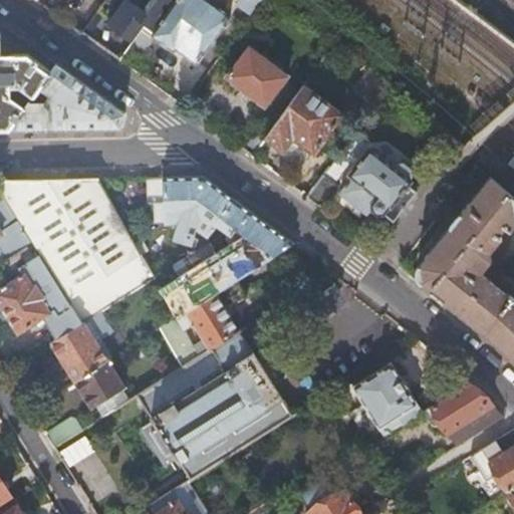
[(104,0),(81,32),(118,59),(124,51),(135,58),(152,36),(172,51),(173,49),(194,64),(230,14),(211,0),(104,0)]
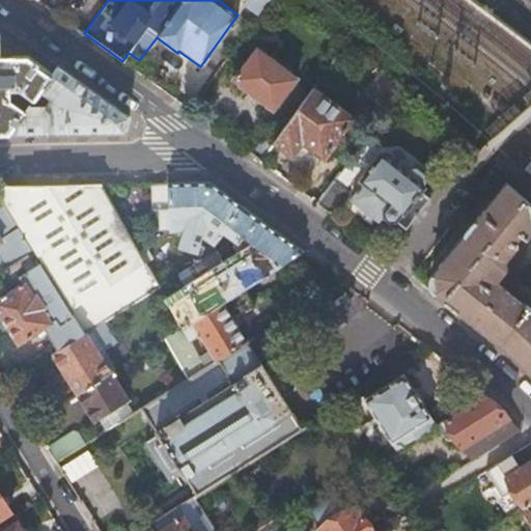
[(257,47),(233,78),(273,108),(297,77),(257,47)]
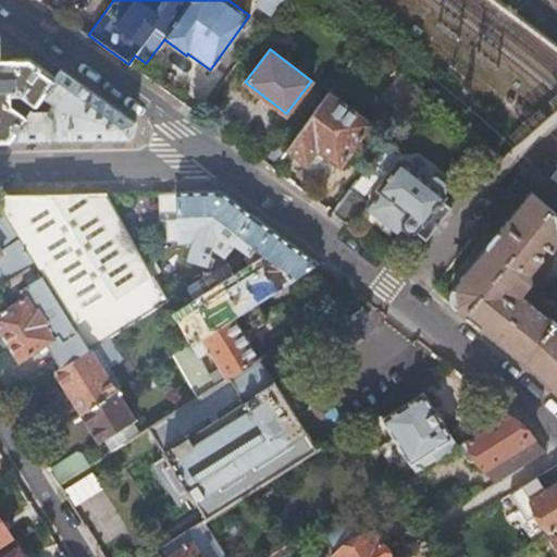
[(0,139),(9,140),(36,101),(41,96),(53,77),(28,59),(0,58),(0,139)]
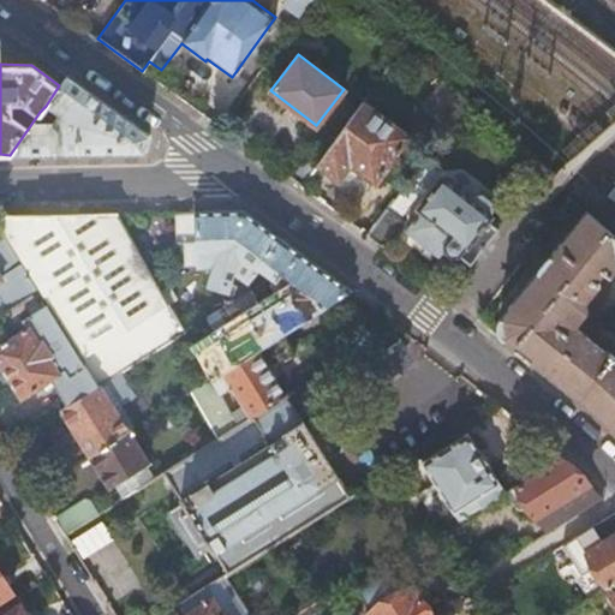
[(149,135),(67,76),(59,85),(46,106),(57,113),(53,118),(46,119),(40,112),(10,155),(143,153),(149,135)]
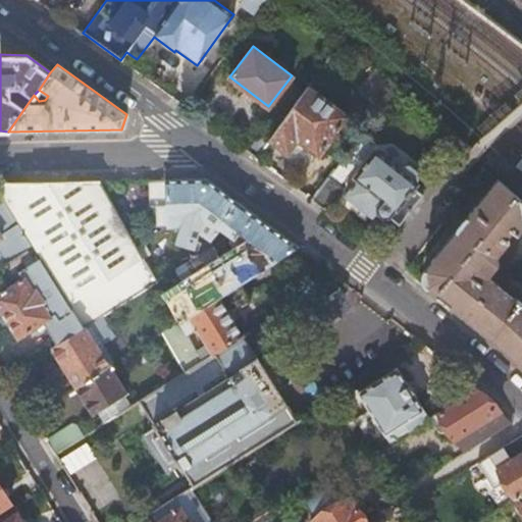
[(382,111),(396,96),(368,72),(355,89),(382,111)]
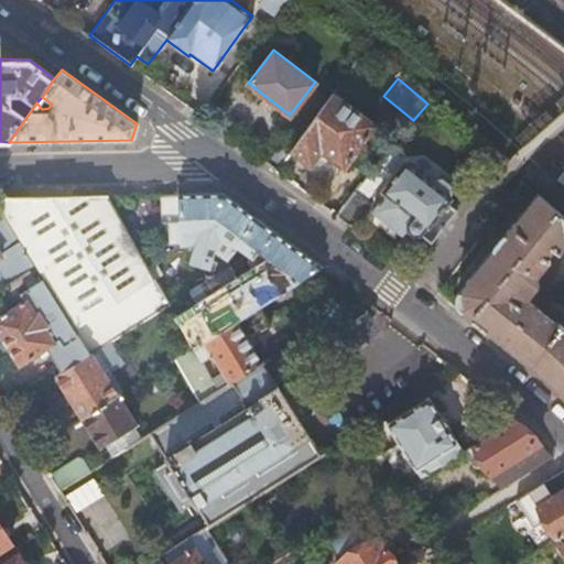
[(331,93),(289,149),(308,163),(320,149),(343,166),(373,123),(331,93)]
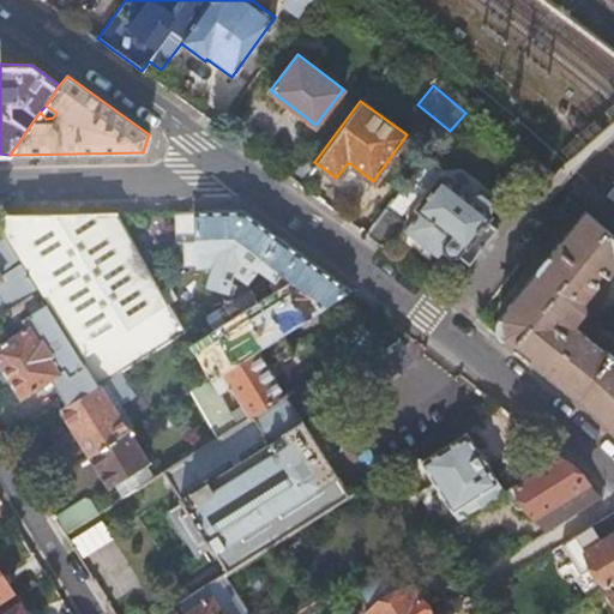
[(471,257),(499,221),(489,214),(493,208),(492,197),(480,188),(469,191),(465,196),(439,175),(415,206),(419,210),(407,227),(437,252),(441,246),(450,253),(458,253),(462,248),(471,257)]
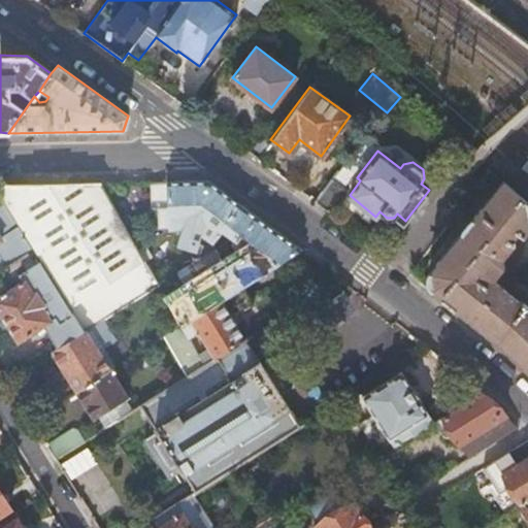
[(527,175),(527,152),(517,167),(527,175)]
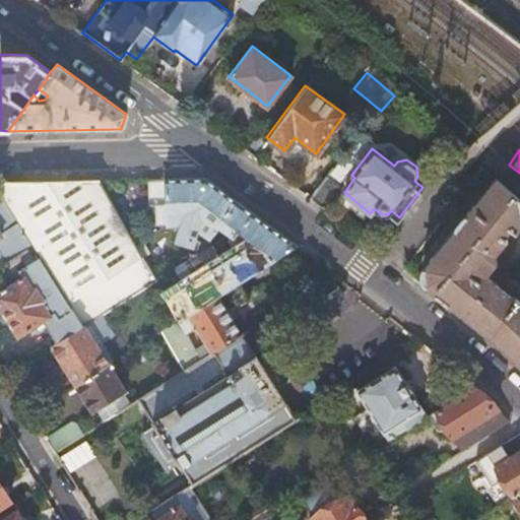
[(339,185),(326,175),(309,197),(322,207),(339,185)]
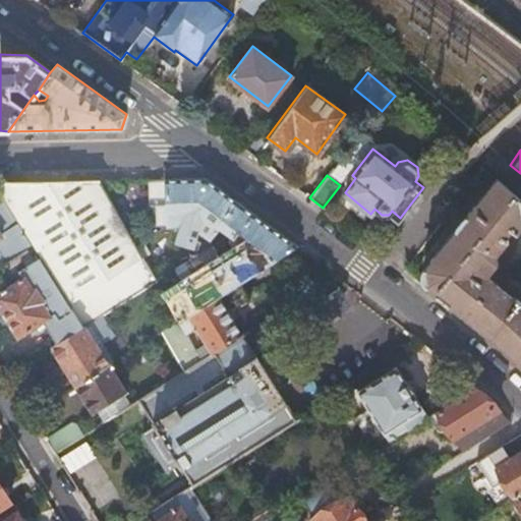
[(178,322),(239,282),(296,245),(203,176),(165,177),(165,226),(179,226),(175,241),(154,254),(162,269),(194,252),(191,246),(197,230),(209,238),(217,227),(231,237),(236,230),(249,240),(165,297),(178,322)]
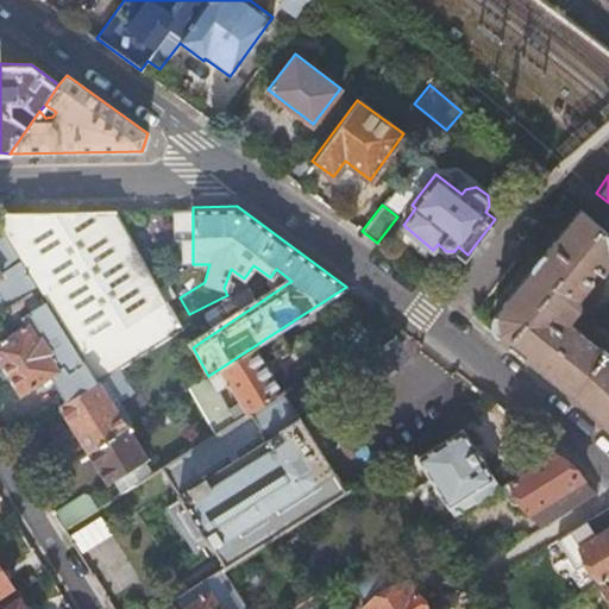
[(493,313),(494,331),(576,397),(608,427),(608,355),(607,353),(608,351),(603,345),(601,349),(567,321),(581,306),(579,297),(594,280),(590,277),(597,268),(603,272),(608,263),(608,232),(579,207),(493,313)]
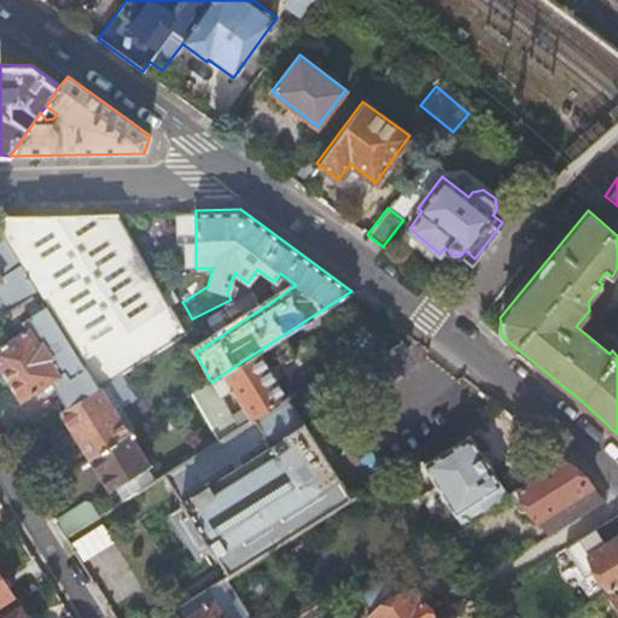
[(98,389),(100,388),(185,334),(116,213),(0,215),(0,231),(4,238),(36,290),(47,307),(64,334),(70,344),(98,389)]
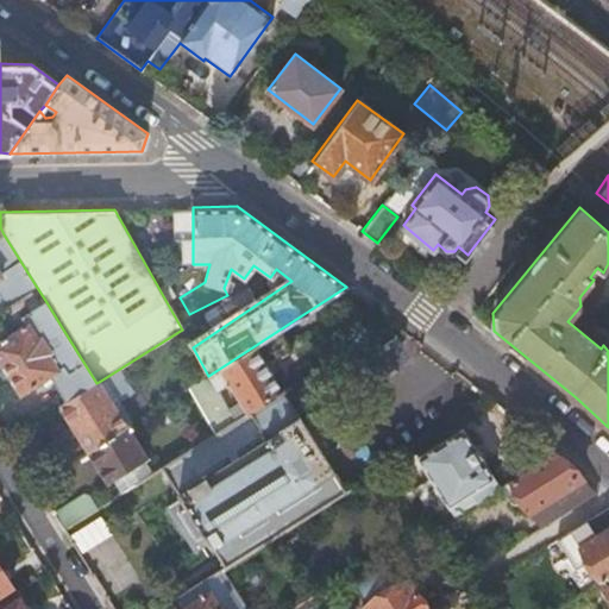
[(36,286),(4,234),(0,237),(0,302),(2,307),(12,301),(36,286)]
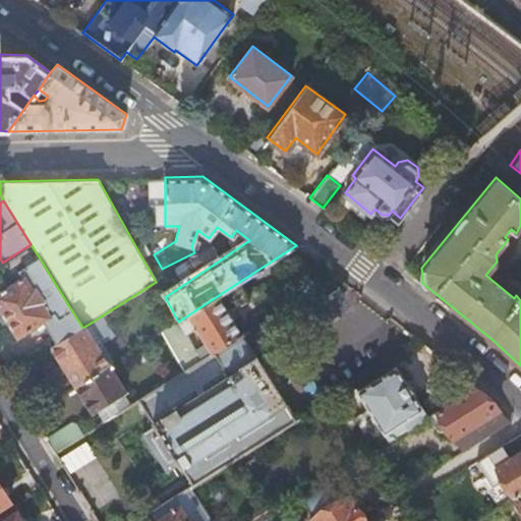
[(132,233),(138,245),(152,237),(145,226),(132,233)]
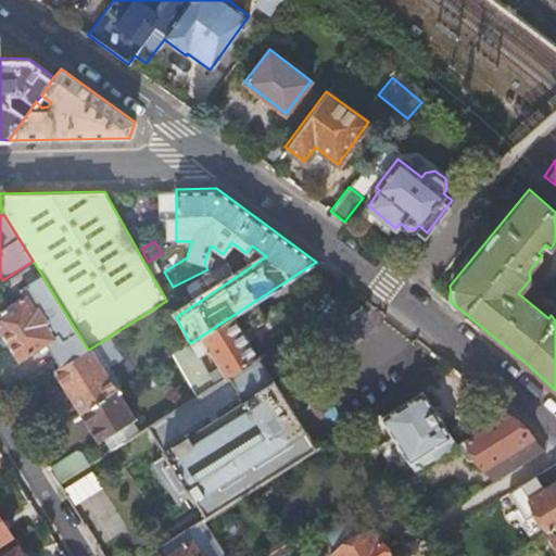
[(20,290),(42,276),(33,261),(11,275),(20,290)]
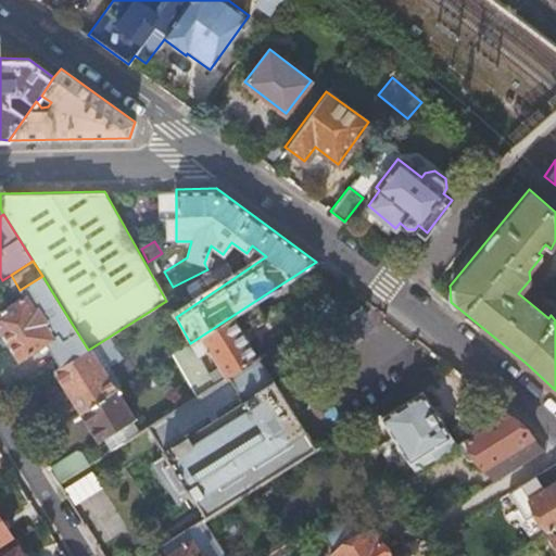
[(0,281),(0,297),(5,307),(23,295),(20,290),(11,275),(2,280),(0,281)]
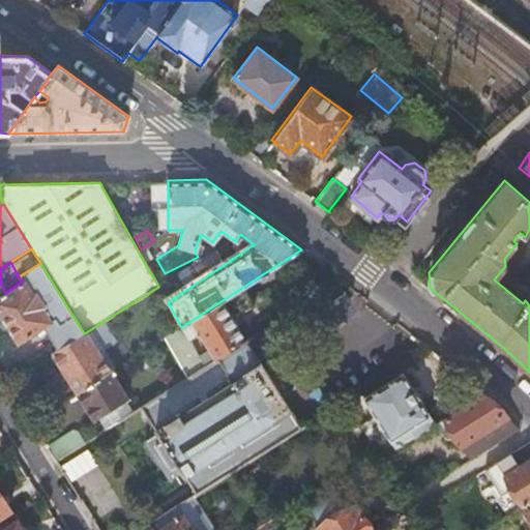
[(27,314),(28,316),(42,306),(37,298),(55,287),(40,263),(19,276),(22,282),(5,293),(0,295),(0,315),(7,326),(27,314)]
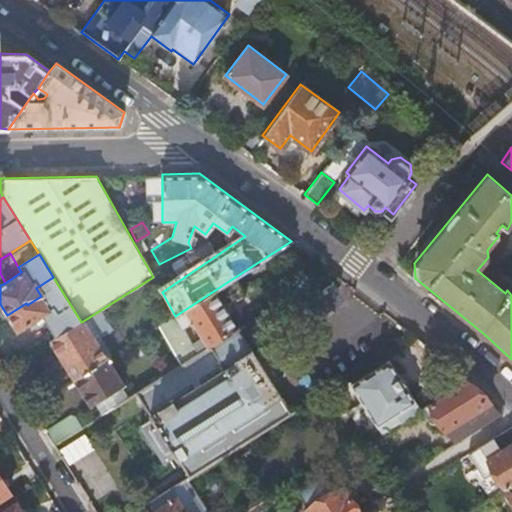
[(41,296),(58,285),(53,277),(36,288),(41,296)]
